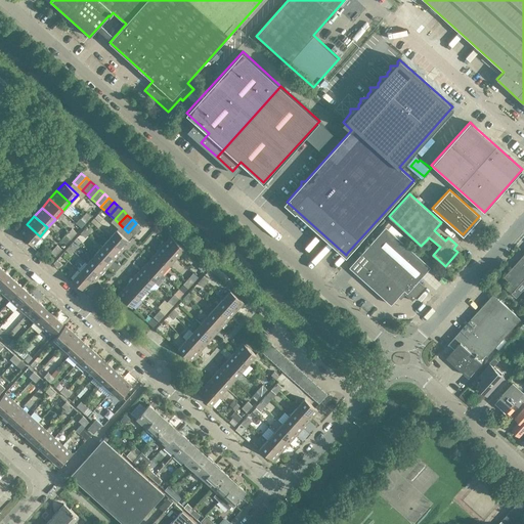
[(128,232),(133,236),(141,227),(136,223),(128,232)]
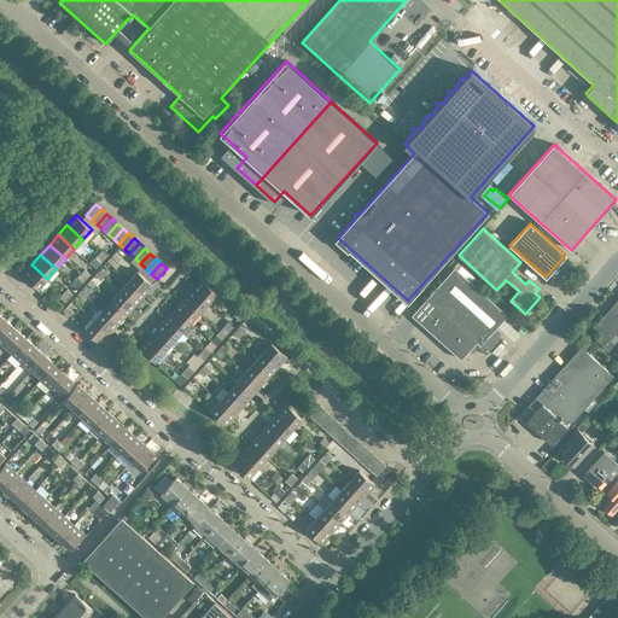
[(47,279),(31,264),(23,274),(39,289),(47,279)]
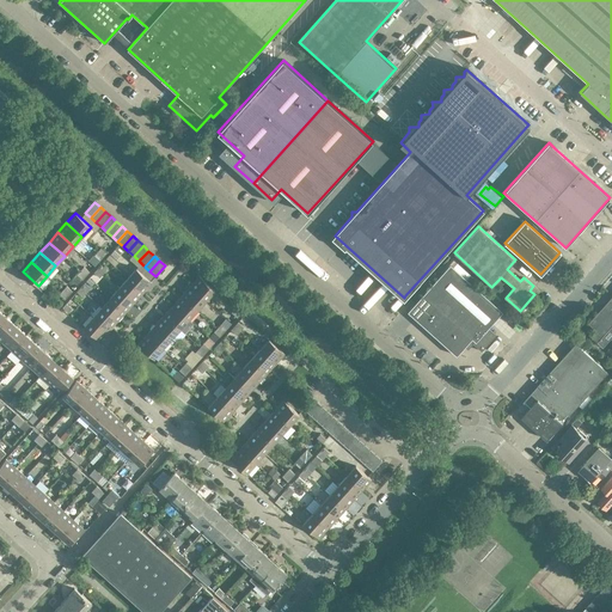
[(450,264),(415,304),(408,312),(456,355),(470,341),(481,352),(496,335),(488,328),(502,311),(450,264)]
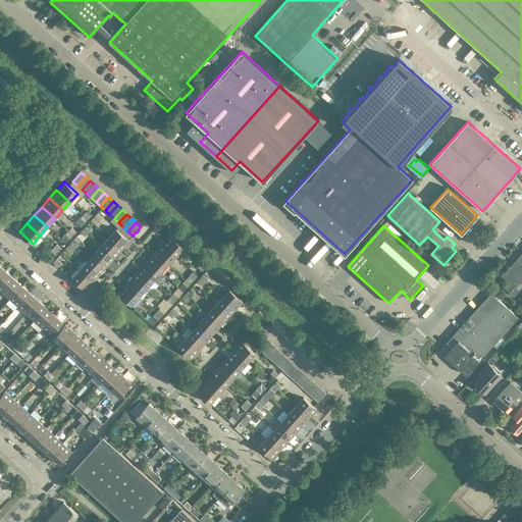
[(116,228),(109,237),(122,249),(129,241),(116,228)]
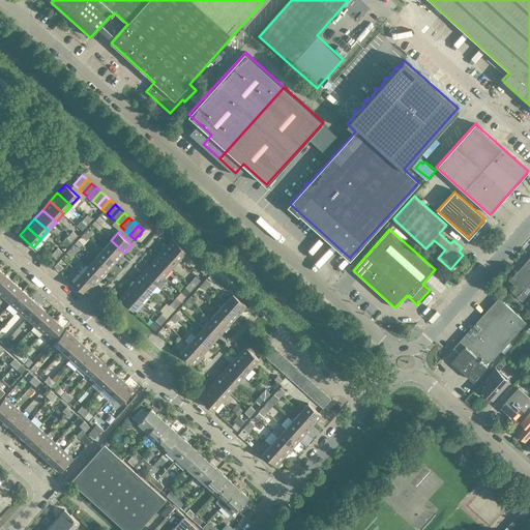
[(165,247),(178,260),(186,252),(173,239),(165,247)]
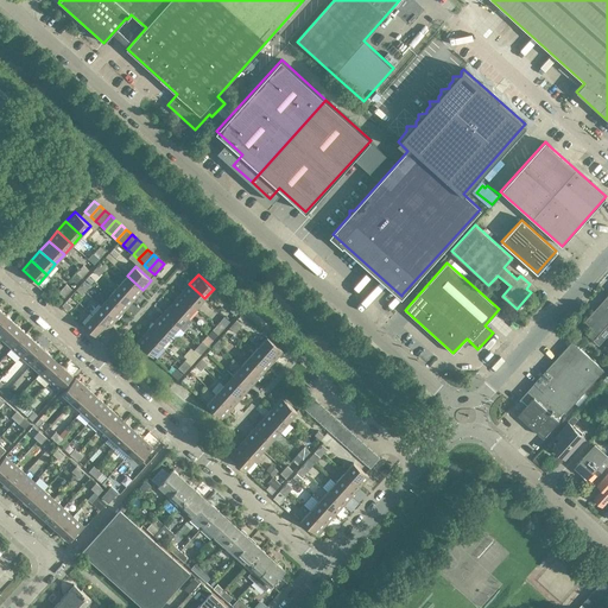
[(143,290),(127,276),(118,286),(133,299),(143,290)]
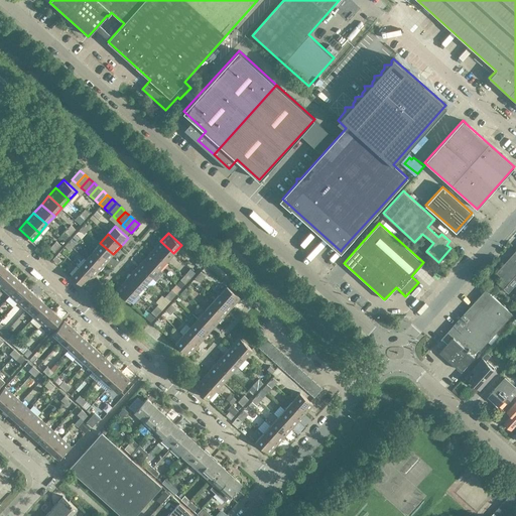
[(160,241),(153,249),(166,261),(173,253),(160,241)]
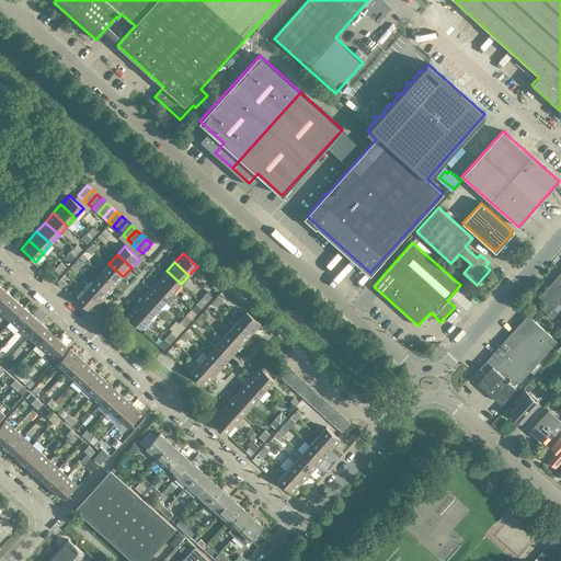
[(109,264),(101,273),(115,285),(123,276),(109,264)]
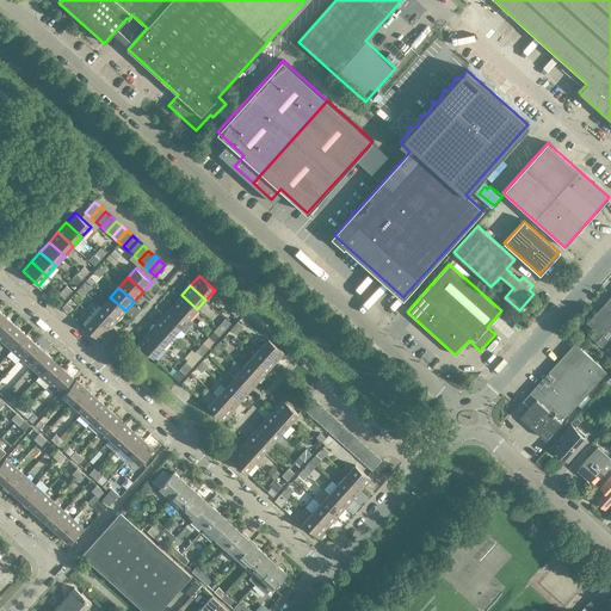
[(181,295),(173,304),(189,319),(197,309),(181,295)]
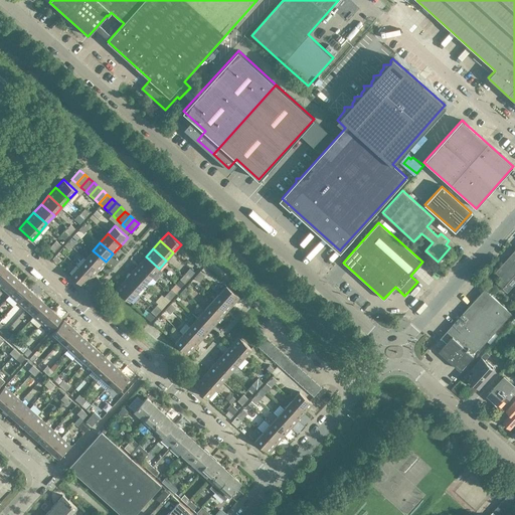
[(514,249),(495,272),(501,278),(497,283),(508,293),(514,284),(514,249)]
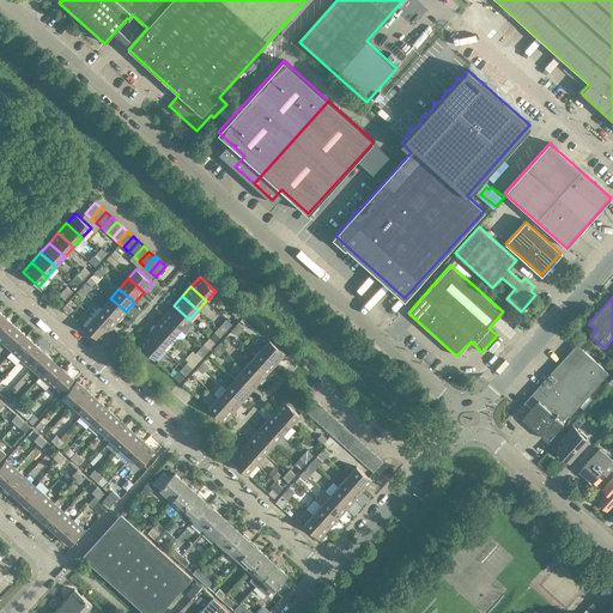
[(110,298),(102,308),(117,322),(126,311),(110,298)]
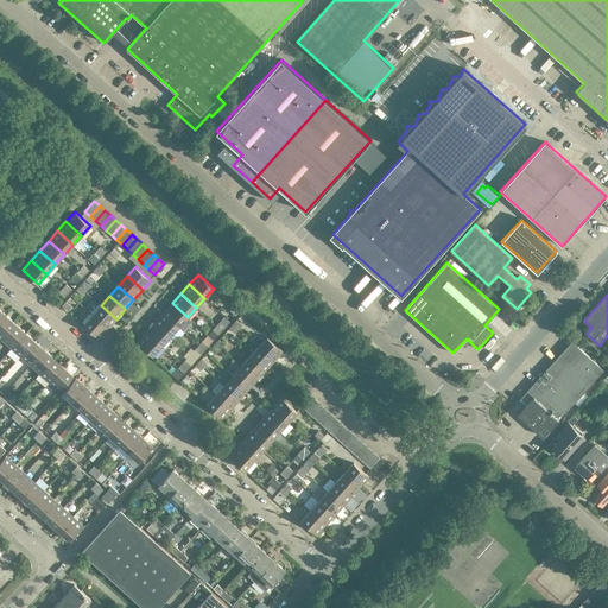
[(172,303),(163,312),(178,327),(188,317),(172,303)]
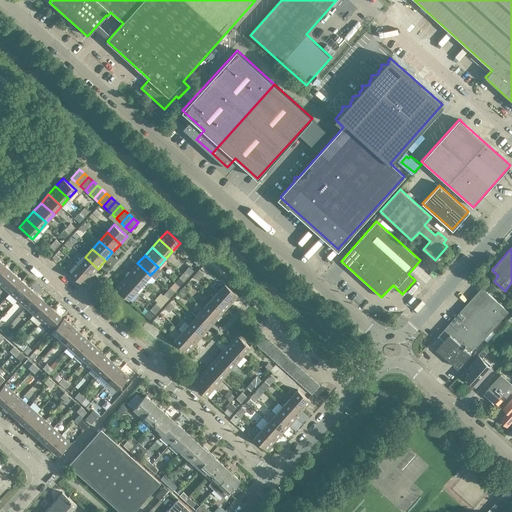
[(85,257),(77,265),(91,277),(98,269),(85,257)]
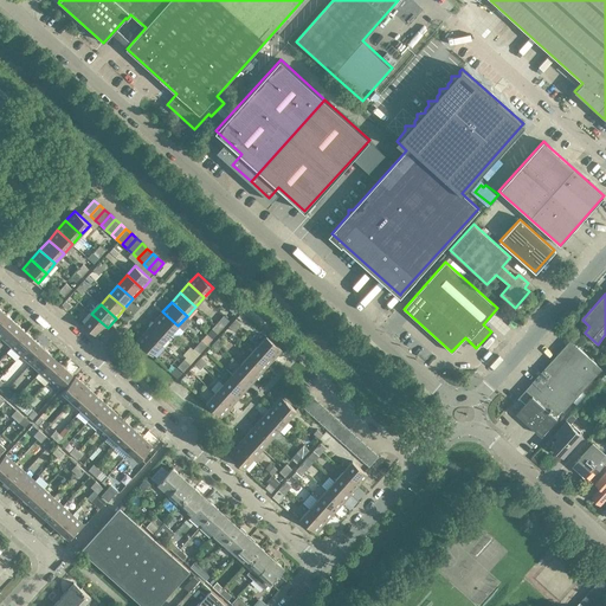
[(162,311),(154,322),(169,335),(178,326),(162,311)]
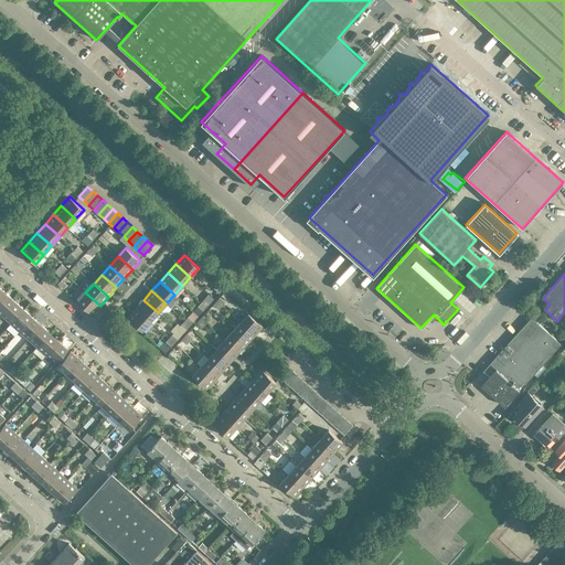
[(6,292),(0,298),(0,313),(1,315),(14,301),(6,292)]
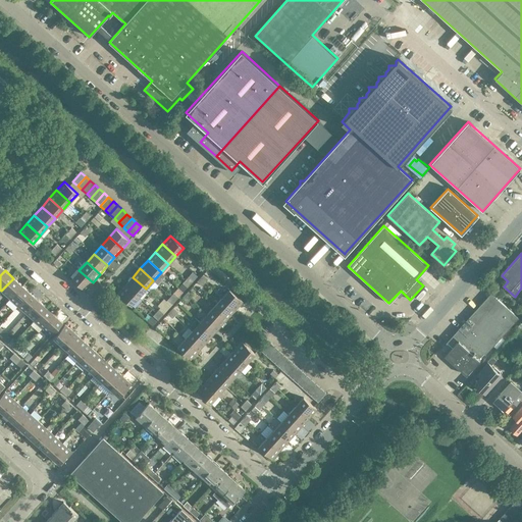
[(93,282),(79,270),(71,278),(85,291),(93,282)]
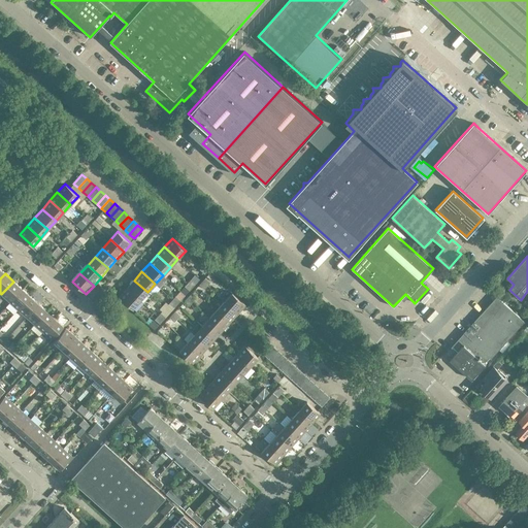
[(134,281),(127,289),(140,300),(147,292),(134,281)]
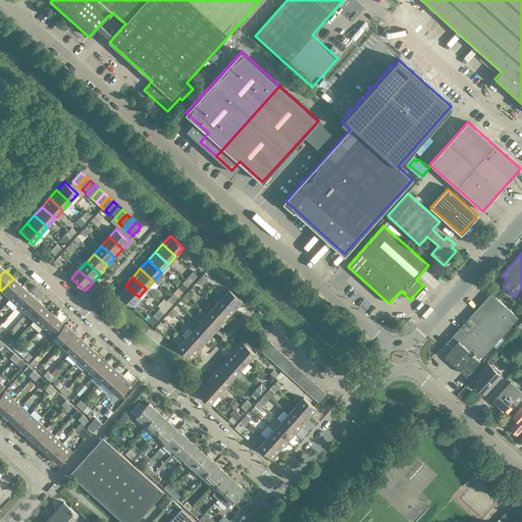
[(13,278),(1,291),(9,299),(21,285),(13,278)]
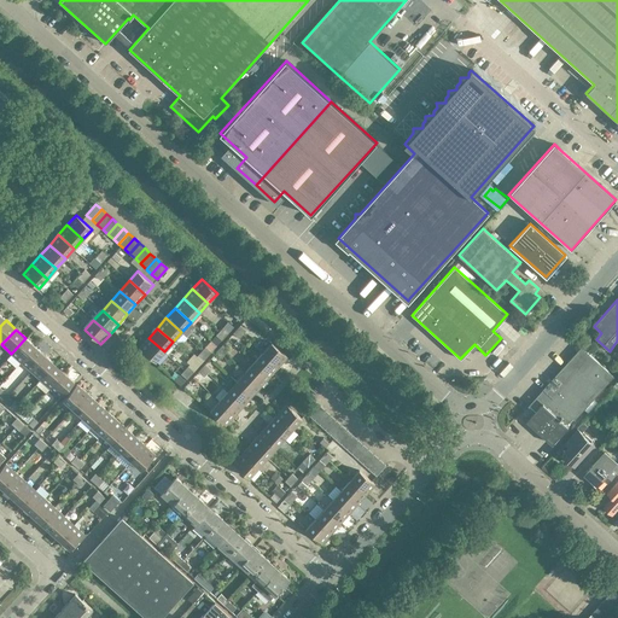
[(25,338),(11,354),(21,362),(35,347),(25,338)]
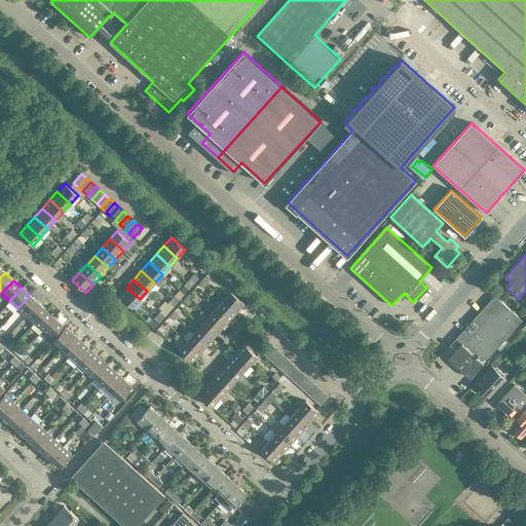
[(140,299),(126,288),(119,296),(132,307),(140,299)]
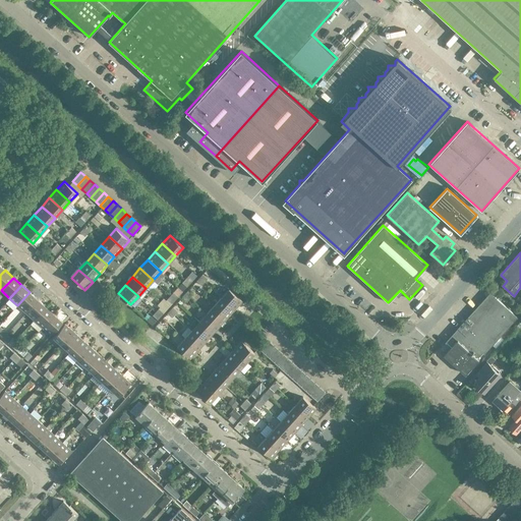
[(242,300),(229,289),(222,297),(235,308),(242,300)]
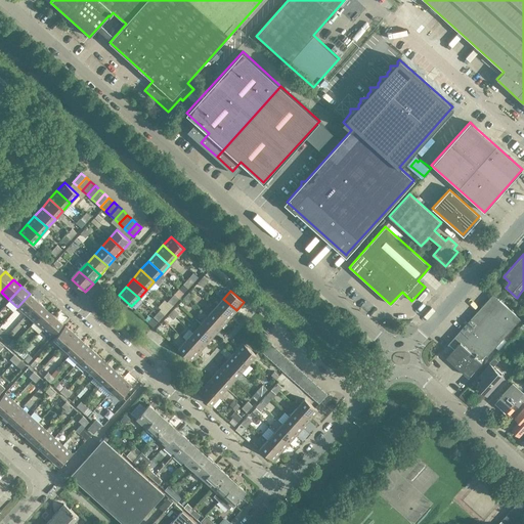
[(30,294),(17,307),(26,314),(38,301),(30,294)]
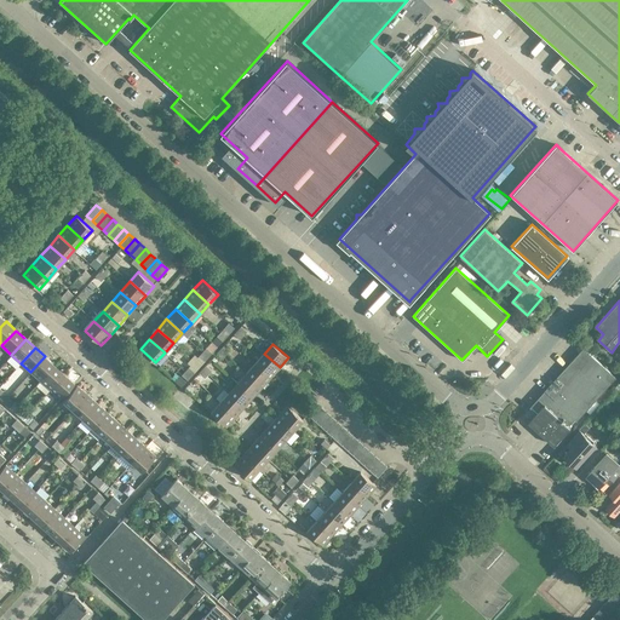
[(545,391),(546,392),(552,399),(547,405),(546,405),(530,422),(556,446),(572,428),(569,425),(575,419),(578,422),(616,378),(584,348),(545,391)]
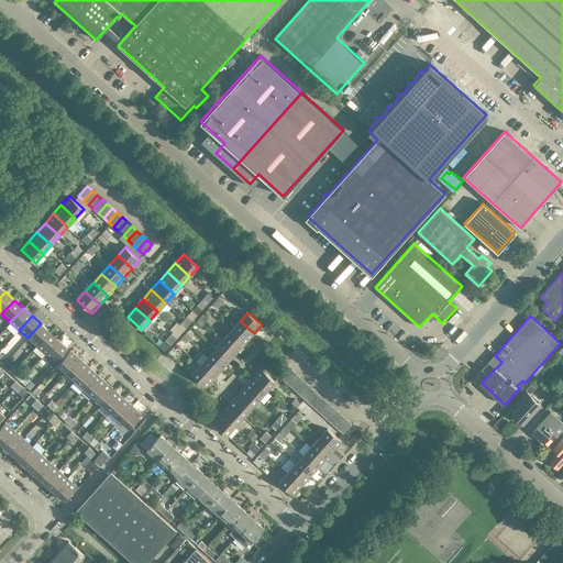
[(254,333),(240,321),(232,330),(245,343),(254,333)]
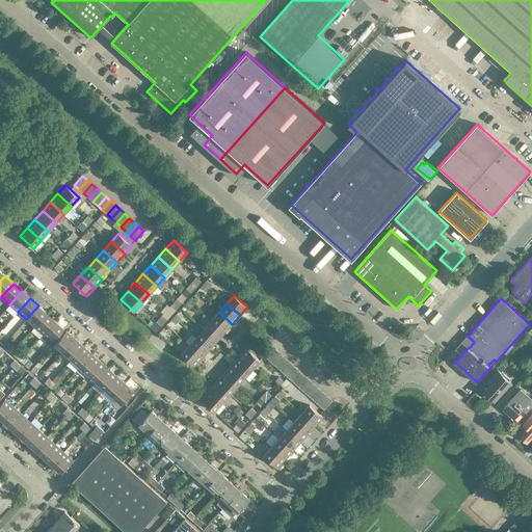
[(38,306),(26,319),(34,327),(47,314),(38,306)]
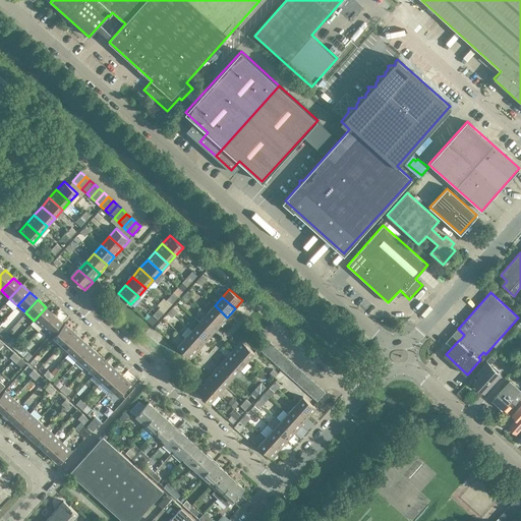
[(227,317),(215,305),(207,313),(220,326),(227,317)]
